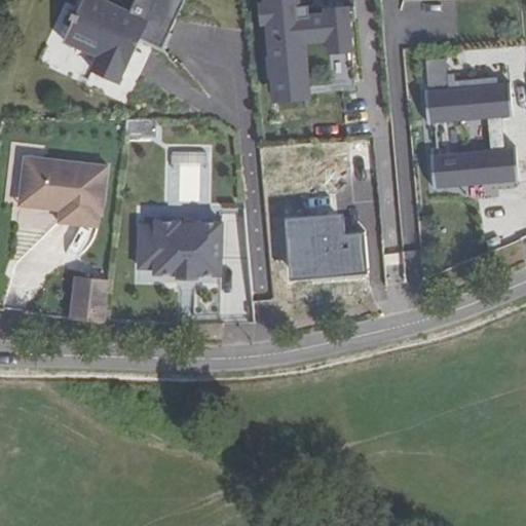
[(98,55),(91,69),(116,80),(133,45),(156,57),(182,0),(181,0),(132,0),(126,13),(96,0),(81,0),(64,41),(98,55)]
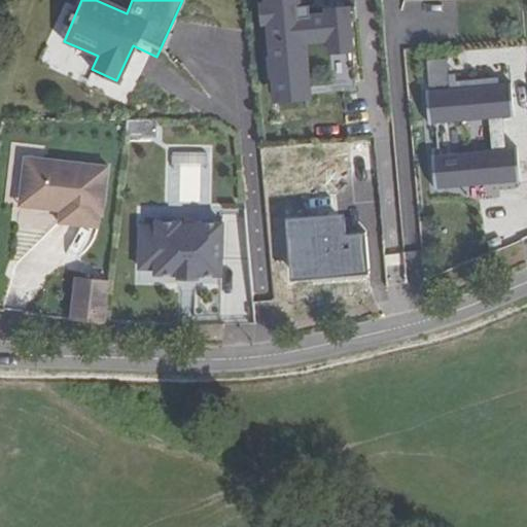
[(265,0),(266,4),(258,5),(262,24),(267,57),(264,57),(267,77),(270,77),(273,100),(302,97),(301,88),(353,82),(347,9),(352,9),(351,0),(322,0),(323,3),(307,4),(306,0),(265,0)]
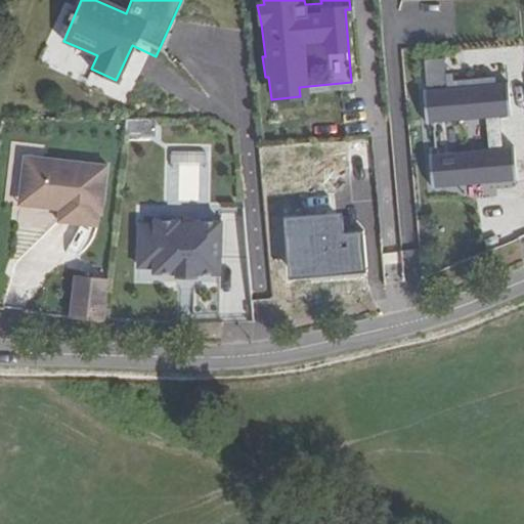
[(421,58),(423,84),(449,82),(446,56),(421,58)]
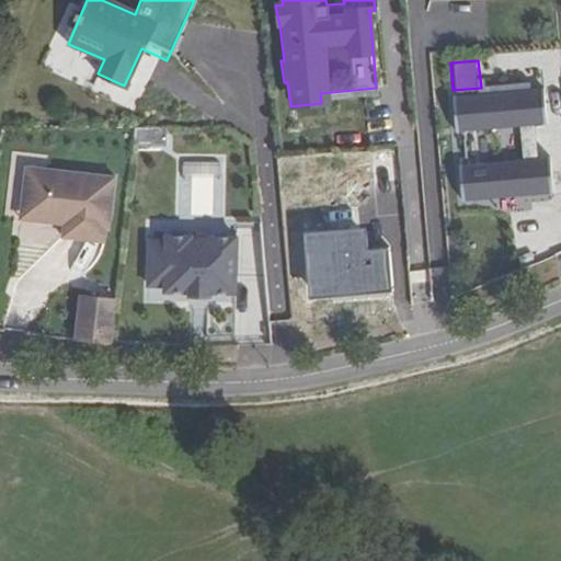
[(464,199),(549,194),(549,195),(552,195),(549,159),(547,160),(536,161),(533,126),(544,125),(544,126),(546,126),(542,90),(539,90),(539,91),(527,91),(527,95),(506,98),(506,93),(455,96),(455,95),(453,96),(456,132),(458,132),(458,130),(521,127),(524,161),(461,165),(461,164),(458,164),(461,201),(465,201),(464,199)]
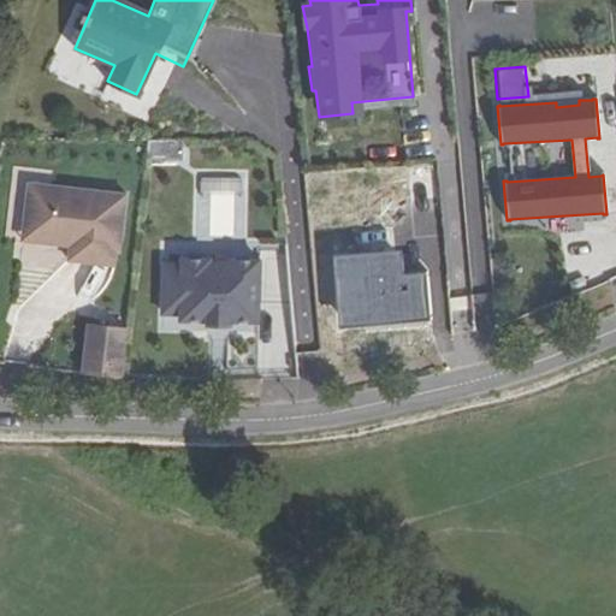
[(147,141),(144,163),(183,163),(183,141),(147,141)]
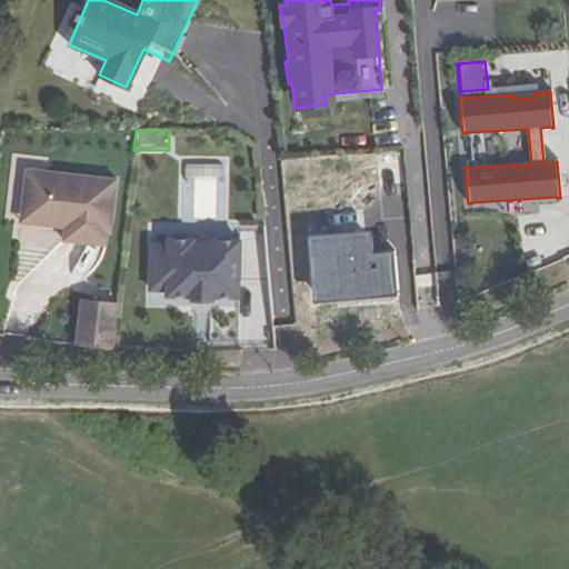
[(26,170),(20,215),(65,220),(63,233),(62,241),(105,247),(107,233),(108,226),(111,226),(116,180),(26,170)]
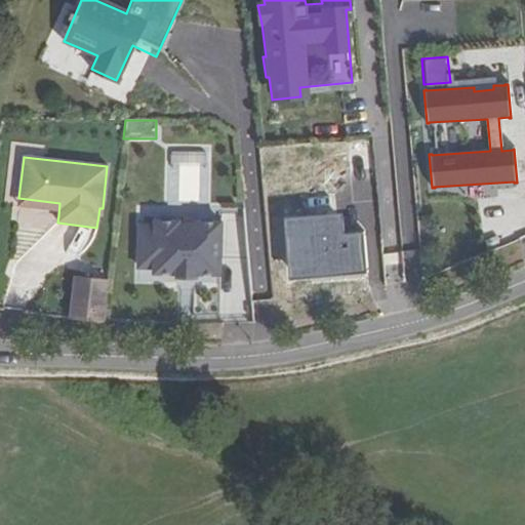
[(18,198),(17,210),(58,215),(59,203),(18,198)]
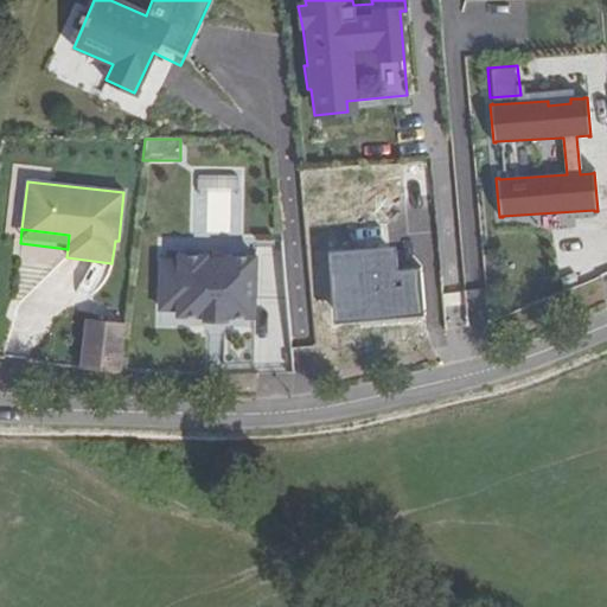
[(158,237),(158,308),(177,307),(177,313),(202,313),(202,318),(227,317),(227,312),(253,311),(253,234),(158,237)]
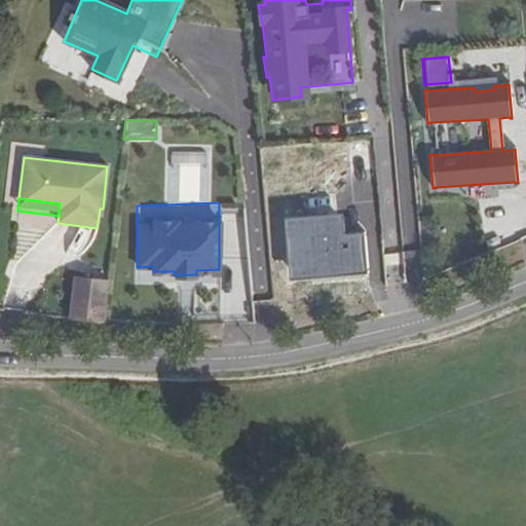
[(331,241),(331,255),(321,254),(321,264),(341,265),(342,242),(331,241)]
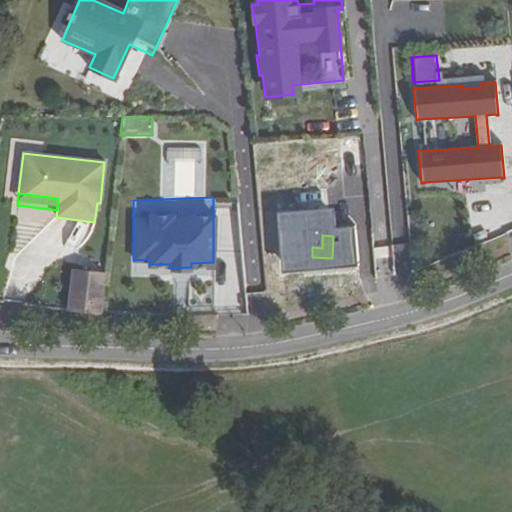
[(98,314),(98,304),(101,274),(73,271),(69,312),(98,314)]
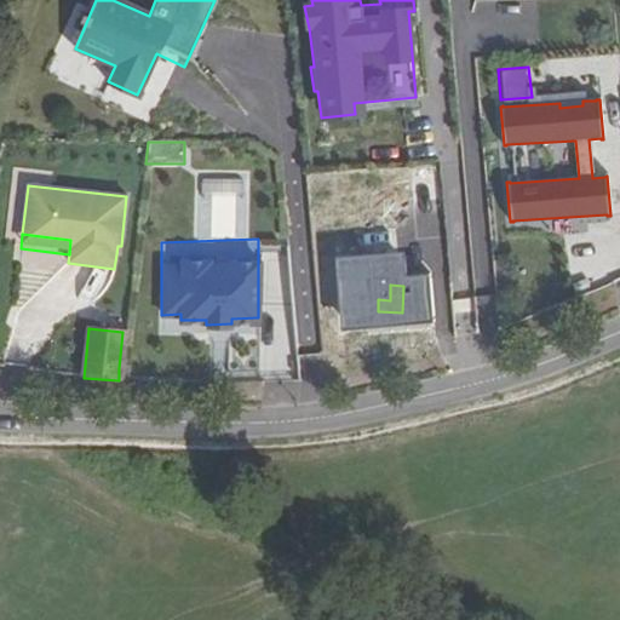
[(119,380),(166,384),(166,371),(119,368),(119,380)]
